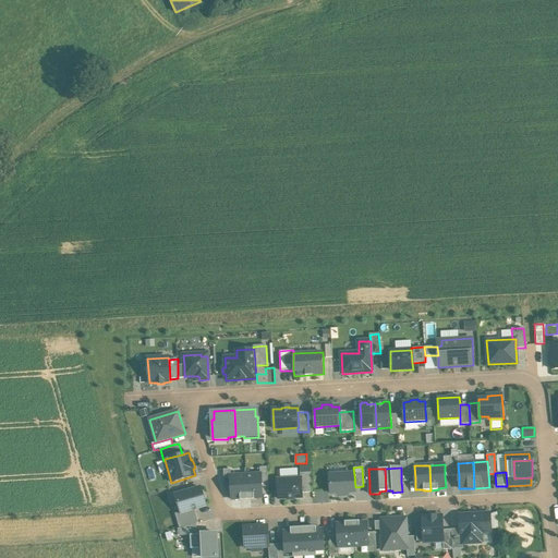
[(301,478),(302,493),(312,493),(311,473),(300,473),(301,478)]
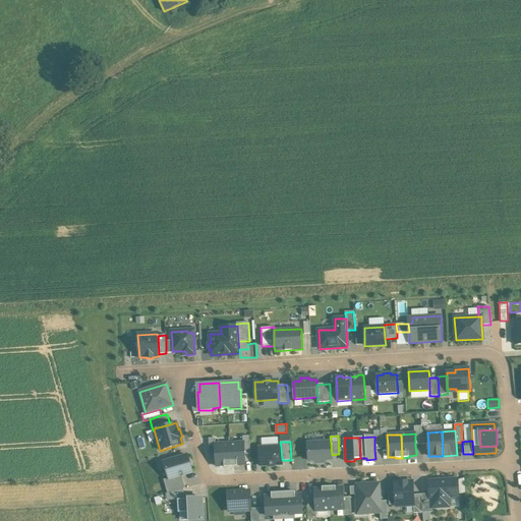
[(243,443),(229,444),(231,467),(237,466),(237,465),(245,465),(244,455),(243,443)]
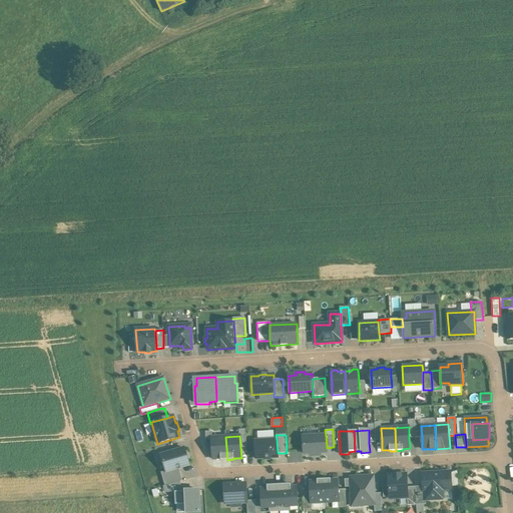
[(326,436),(303,437),(304,454),(311,453),(311,456),(320,455),(320,453),(327,452),(327,448),(326,436)]
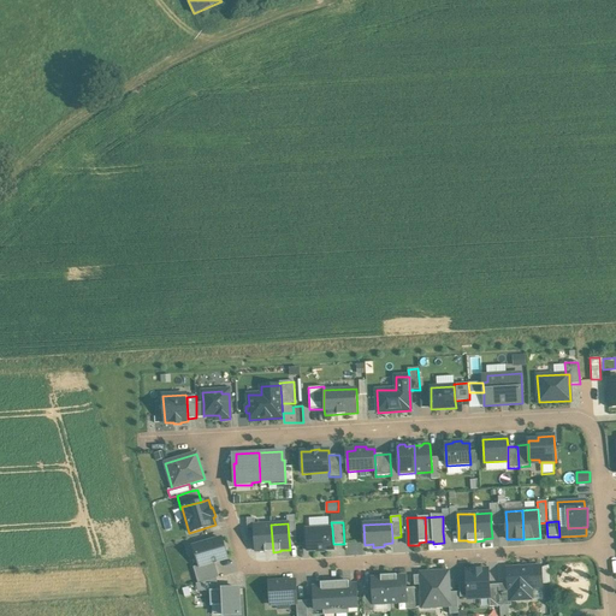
[(265,552),(273,552),(271,525),(255,525),(254,526),(255,540),(256,551),(265,551),(265,552)]
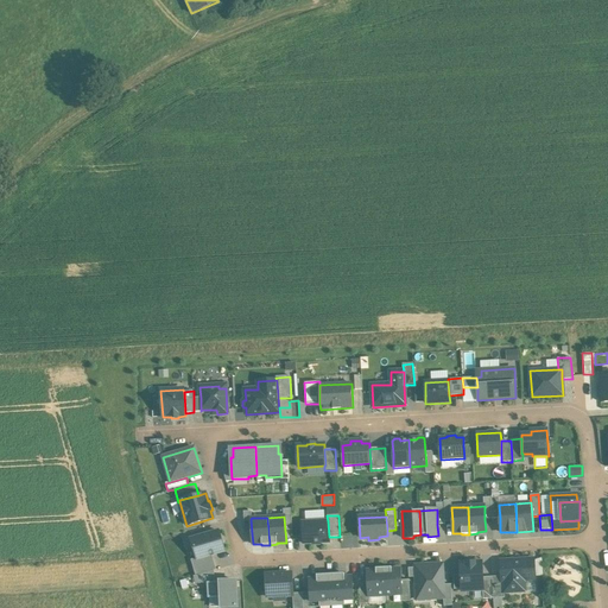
[(328,521),(303,523),(304,544),(329,543),(329,537),(328,521)]
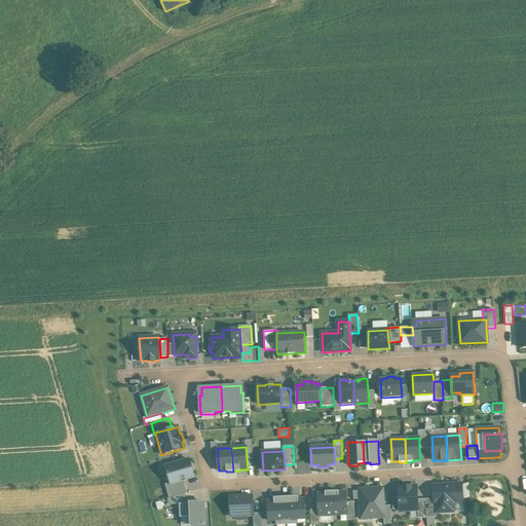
[(189,459),(165,466),(171,483),(171,484),(183,480),(194,477),(189,459)]
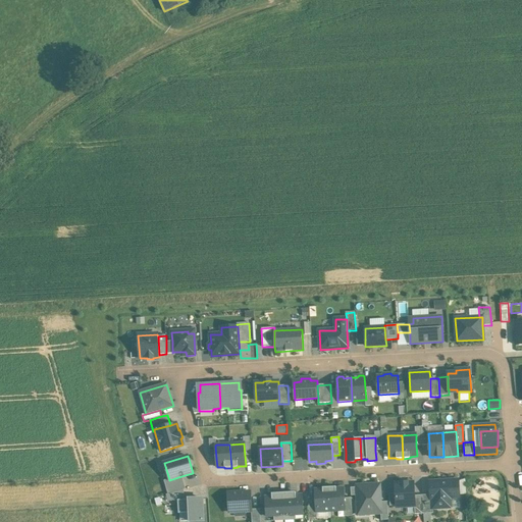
[(181,476),(169,480),(169,479),(164,481),(168,494),(184,490),(186,489),(181,476)]
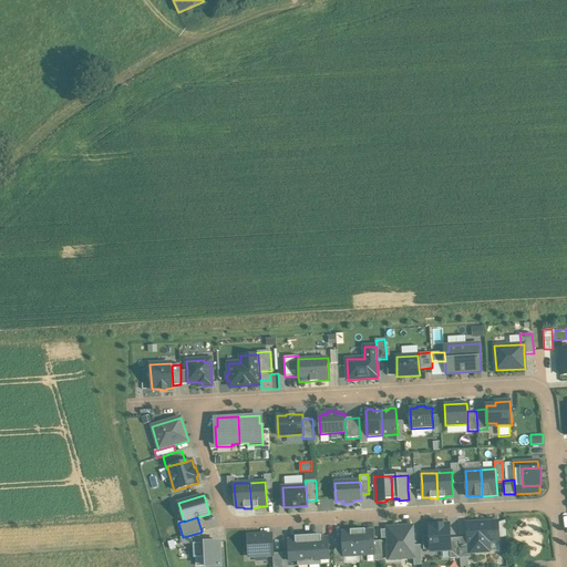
[(468,554),(471,554),(484,553),(483,543),(500,542),(498,537),(498,523),(497,522),(466,523),(467,537),(468,554)]
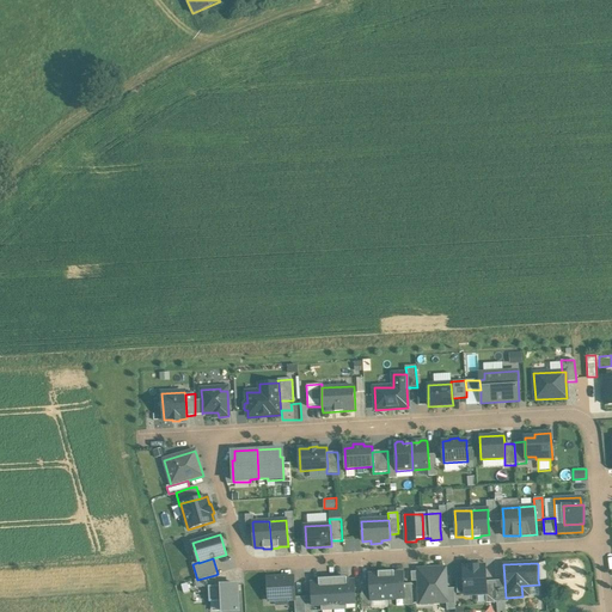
[(485,565),(463,567),(464,579),(465,593),(465,595),(485,594),(487,594),(485,581),(485,565)]
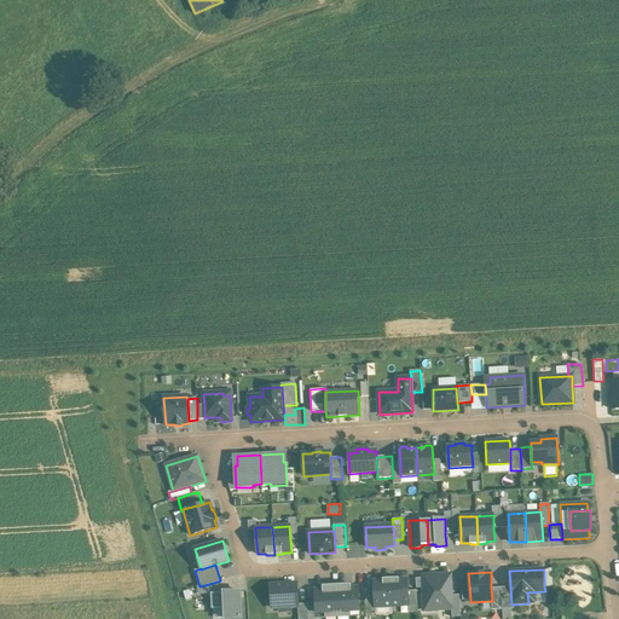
[(450,574),(423,577),(423,578),(423,588),(424,611),(438,609),(438,608),(451,608),(452,608),(451,596),(450,574)]
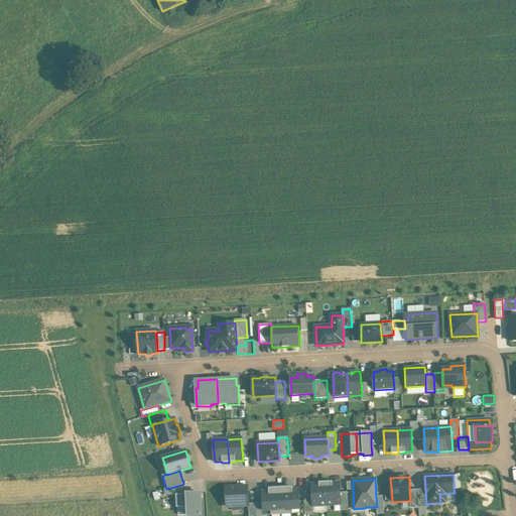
[(313,507),(327,506),(326,482),(318,483),(318,484),(311,485),(311,494),(312,507),(313,507)]
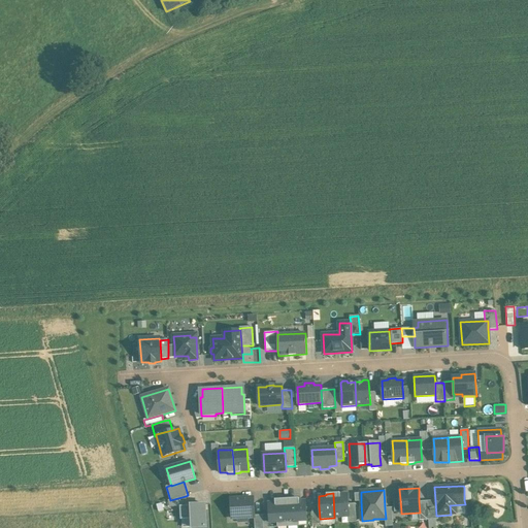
[(339,493),(333,493),(334,518),(349,517),(348,504),(348,494),(340,494),(339,493)]
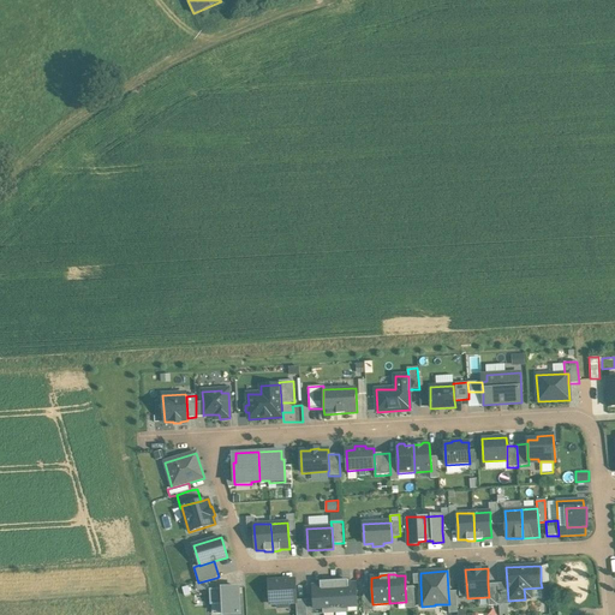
[(216,578),(198,583),(196,584),(198,591),(209,590),(218,590),(216,578)]
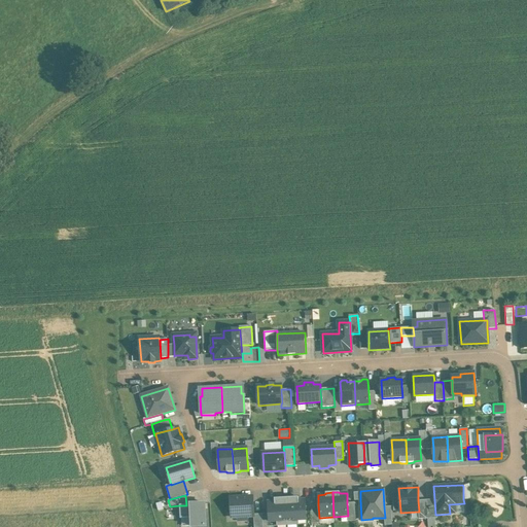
[(253,497),(230,498),(231,518),(254,517),(254,515),(253,497)]
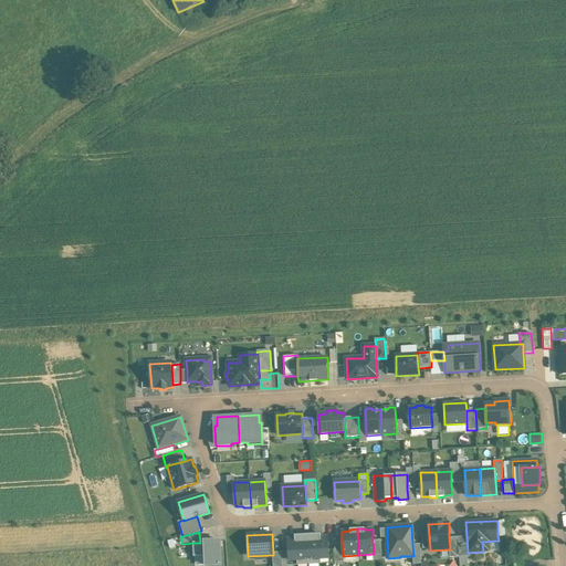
[(294,538),(287,540),(289,552),(290,565),(294,565),(325,564),(328,564),(328,549),(327,537),(321,537),(321,534),(294,536),(294,538)]
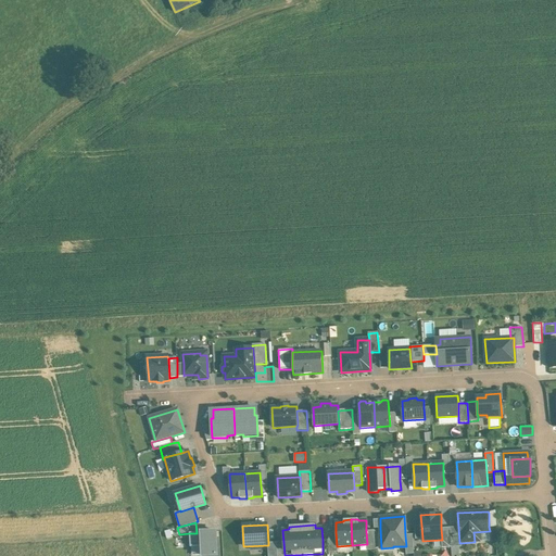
[(459,543),(458,527),(450,528),(451,547),(462,546),(462,543),(459,543)]
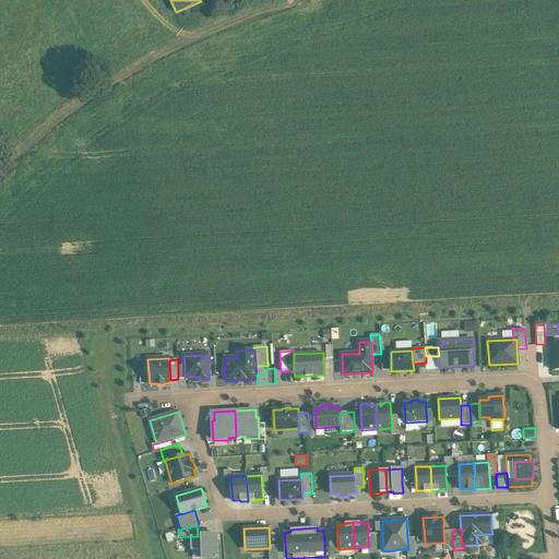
[(452,531),(443,531),(444,543),(443,543),(444,551),(453,550),(452,531)]
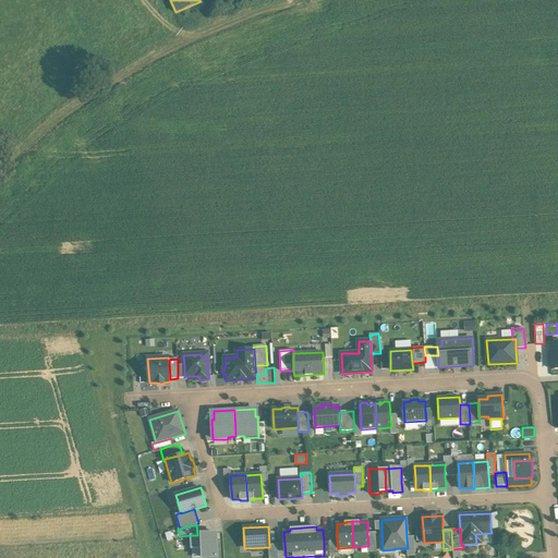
[(375,532),(367,533),(368,546),(368,553),(376,552),(375,532)]
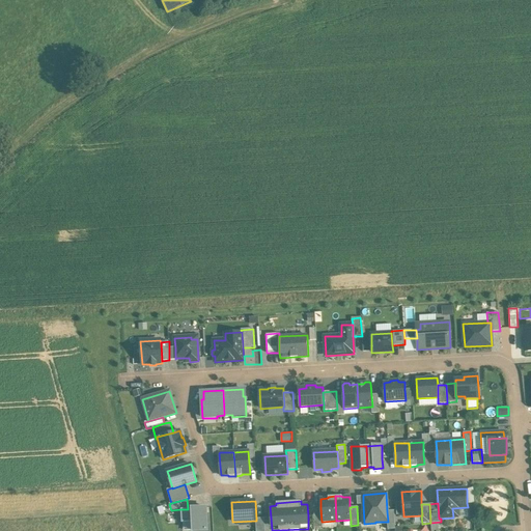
[(198,530),(206,530),(205,507),(192,508),(193,522),(193,530),(198,530)]
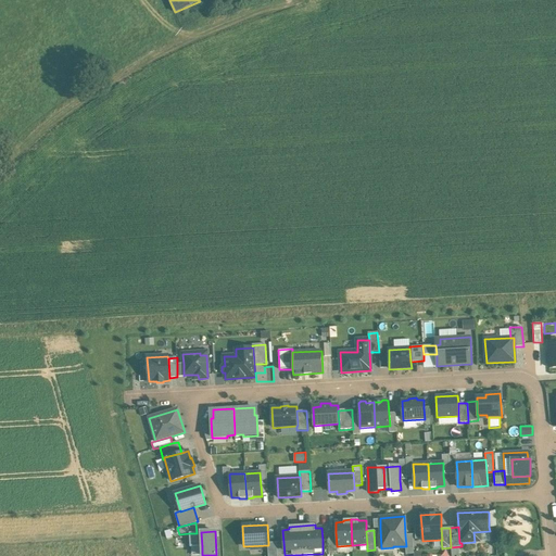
[(202,546),(201,532),(197,533),(189,533),(190,547),(202,546)]
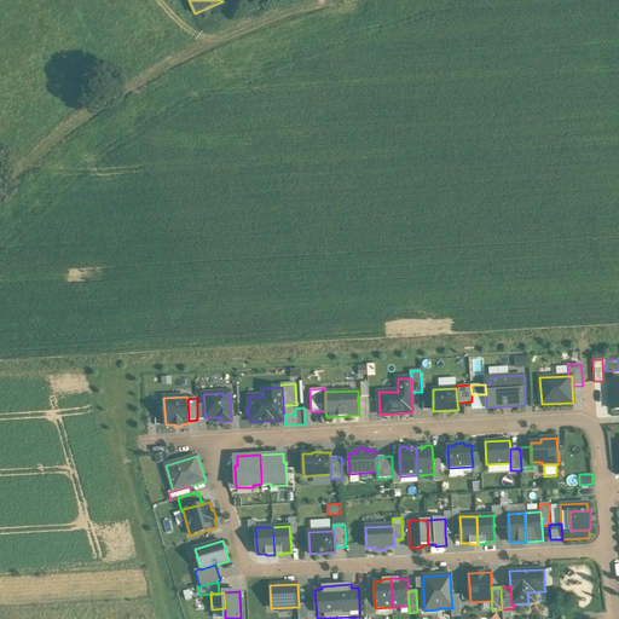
[(375,608),(374,593),(366,594),(366,601),(368,615),(376,614),(376,608),(375,608)]
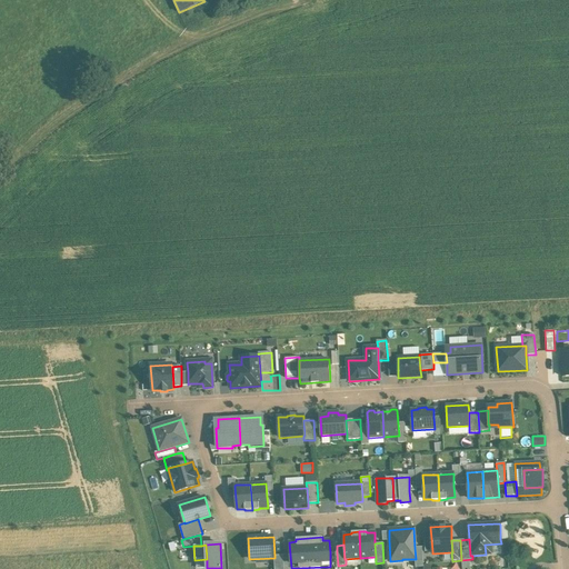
[(330,552),(330,567),(327,567),(326,568),(337,568),(338,566),(337,552),(330,552)]
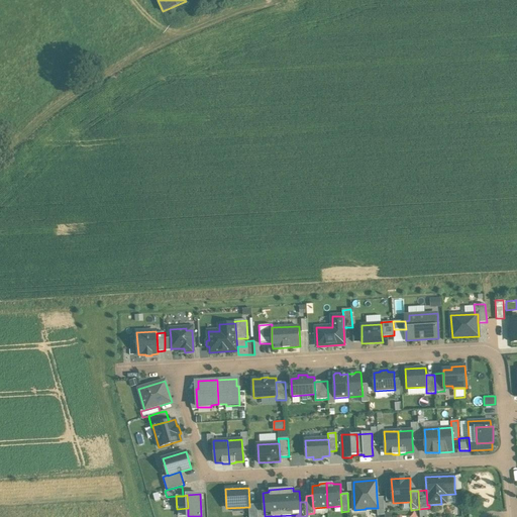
[(265,516),(264,504),(257,505),(257,516),(268,516),(269,516),(265,516)]
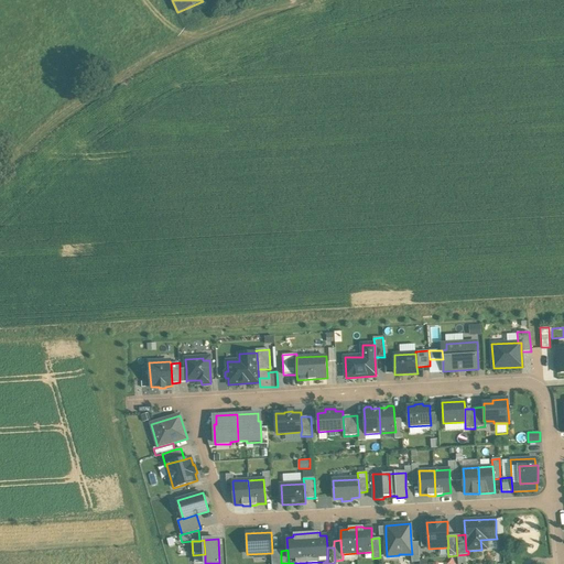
[(281,563),(281,551),(272,551),(272,553),(271,563),(281,563)]
